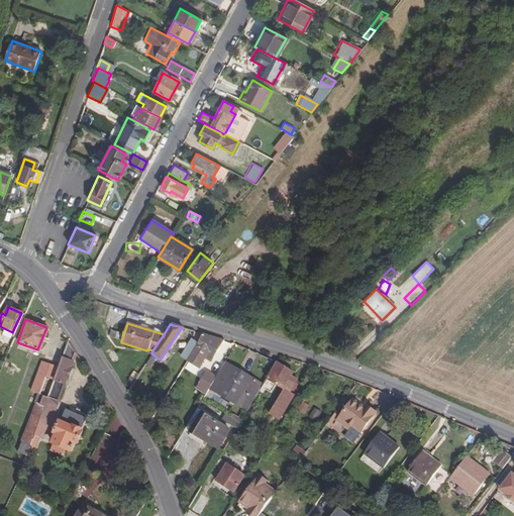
[(211,357),(221,339),(201,333),(198,340),(185,360),(197,369),(206,354),(211,357)]
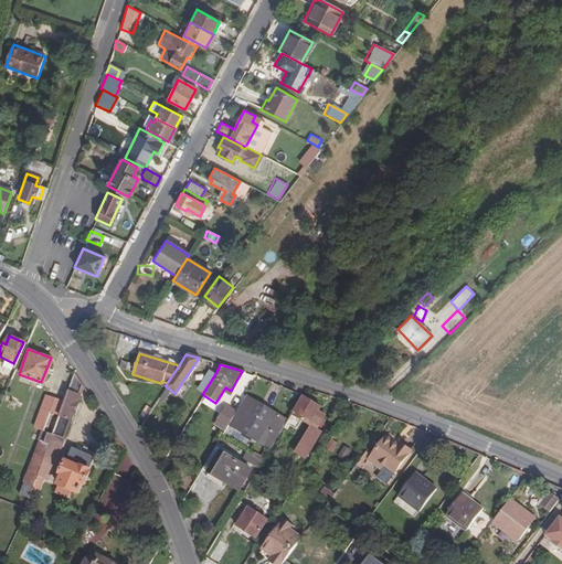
[(51,434),(61,437),(69,419),(72,413),(73,413),(77,402),(76,401),(78,393),(77,393),(81,384),(73,372),(62,403),(57,416),(51,434)]
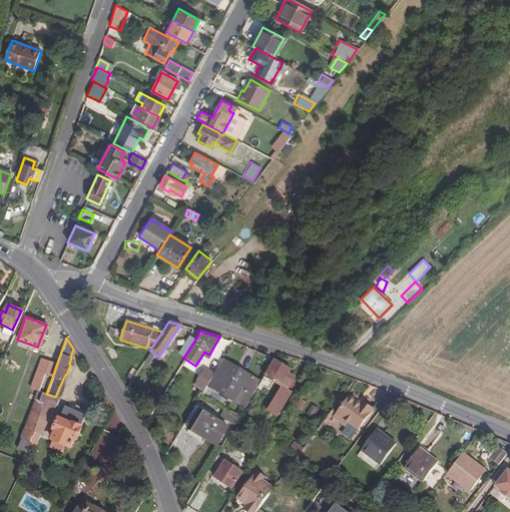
[(183,358),(191,344),(187,342),(179,355),(183,358)]
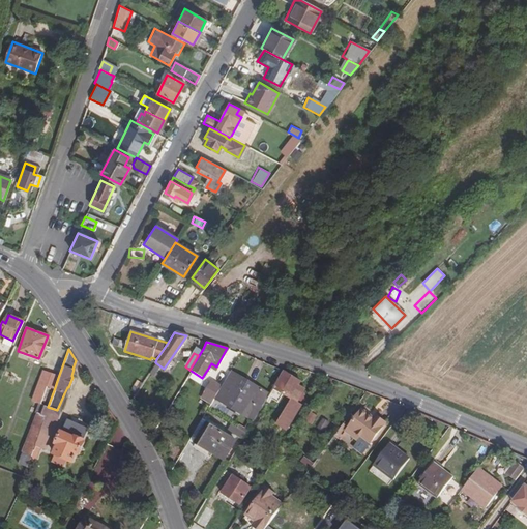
[(241,378),(228,371),(218,386),(211,399),(251,421),(259,409),(253,406),(261,390),(251,384),(242,397),(234,391),(241,378)]
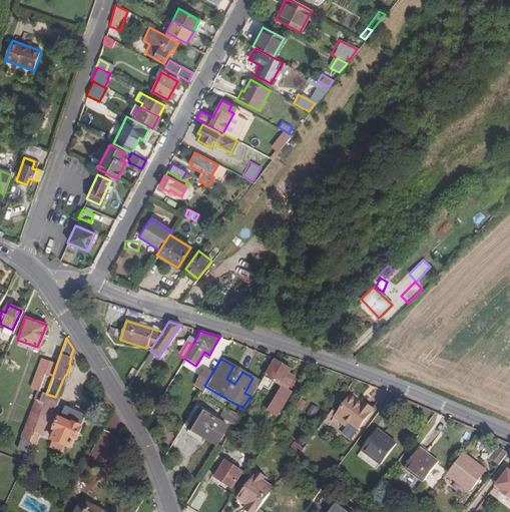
[(273,359),(263,375),(280,386),(265,409),(275,416),(290,392),(286,389),(293,377),(287,373),(290,368),(273,359)]
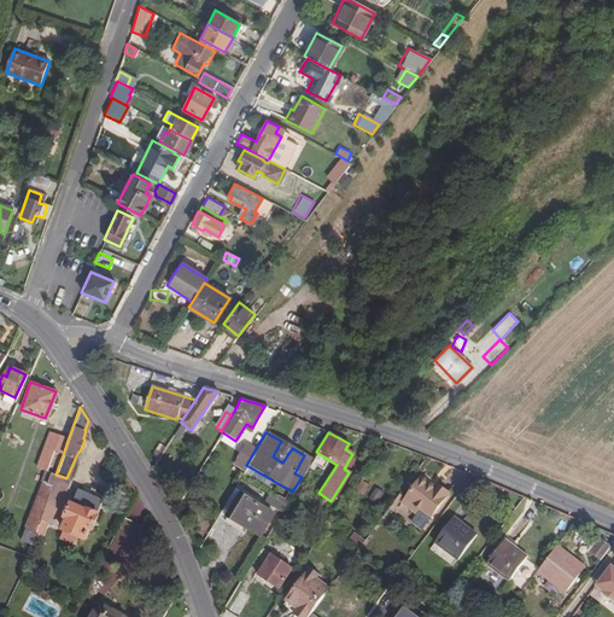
[(46,483),(48,473),(45,471),(53,452),(63,455),(68,441),(48,434),(35,469),(42,471),(39,482),(40,483),(24,527),(36,531),(52,485),(46,483)]
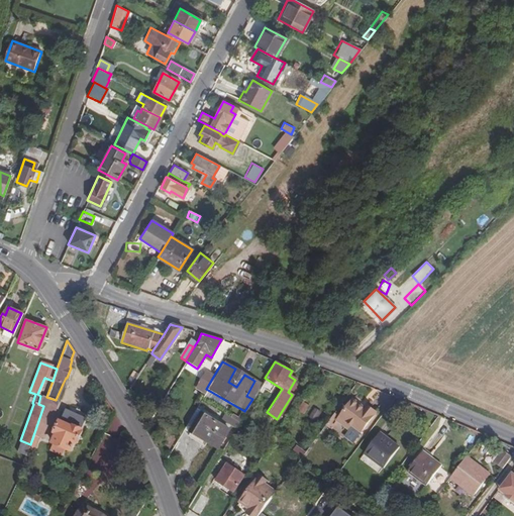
[(244,375),(235,369),(228,382),(236,387),(244,375)]
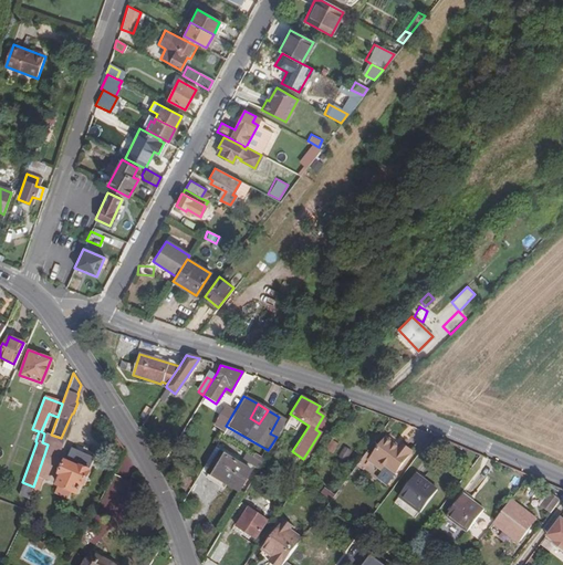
[(226,426),(233,412),(223,407),(215,422),(225,428),(226,426)]
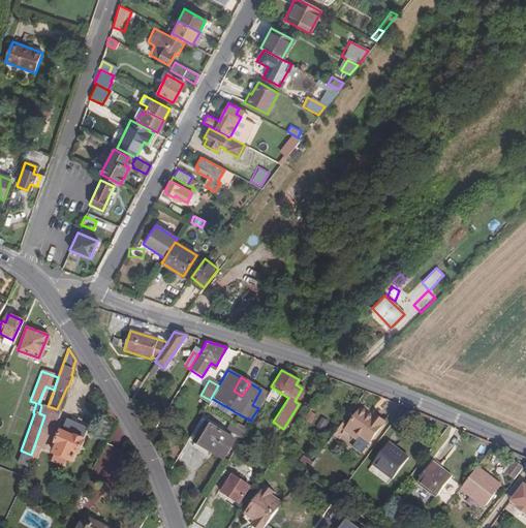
[(209,403),(210,400),(200,395),(198,397),(209,403)]
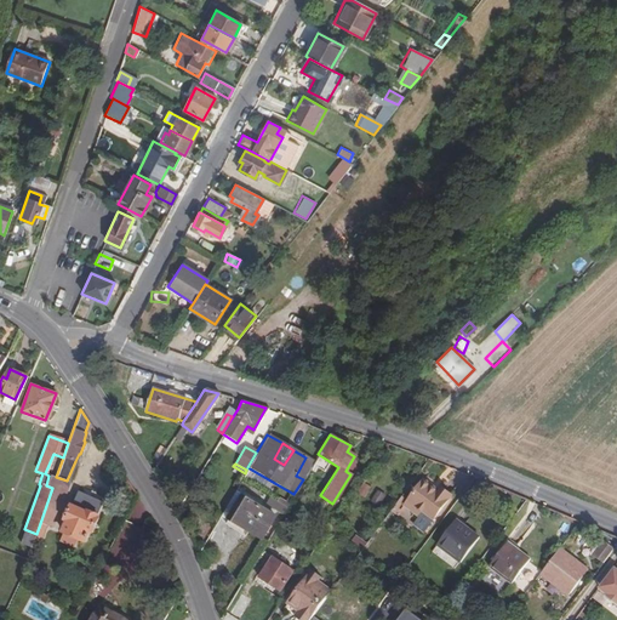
[(67,481),(56,477),(50,475),(49,476),(46,485),(52,488),(36,534),(33,544),(43,549),(67,481)]
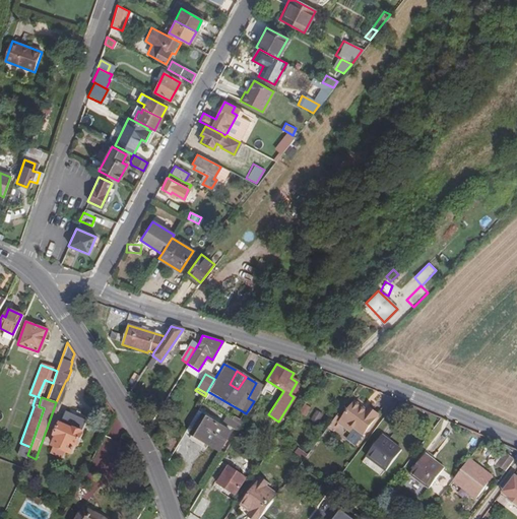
[(353,402),(340,419),(361,435),(376,414),(367,407),(365,409),(353,402)]
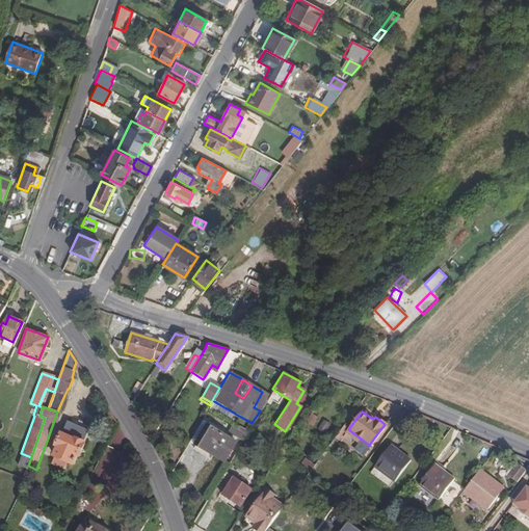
[(86,429),(65,420),(61,431),(60,430),(53,445),(56,446),(52,456),(53,456),(51,462),(62,467),(64,461),(72,465),(75,455),(78,455),(84,441),(82,440),(86,429)]
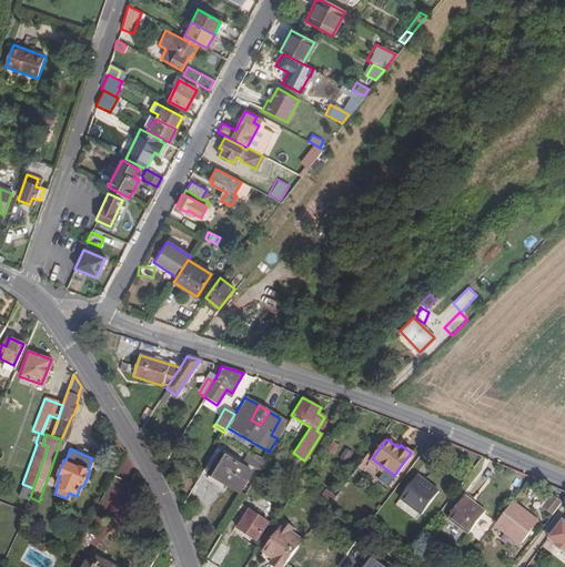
[(209,473),(223,482),(238,490),(249,472),(220,454),(209,473)]
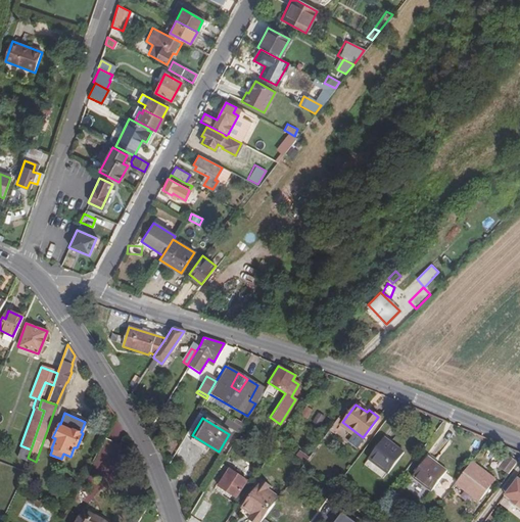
[(240,429),(245,420),(242,418),(237,427),(240,429)]
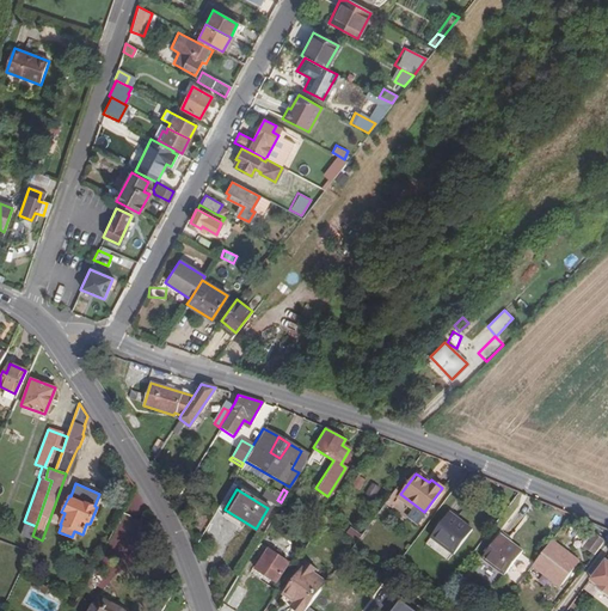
[(240,519),(225,509),(221,515),(237,525),(240,519)]
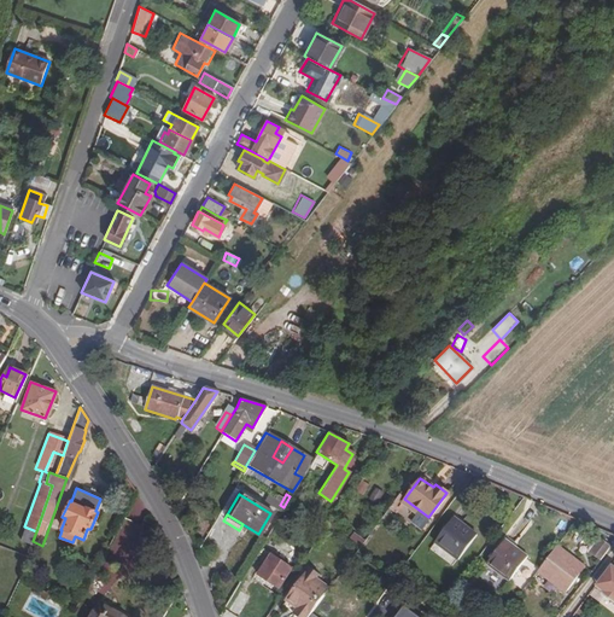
[(474,535),(451,517),(433,541),(456,558),(474,535)]
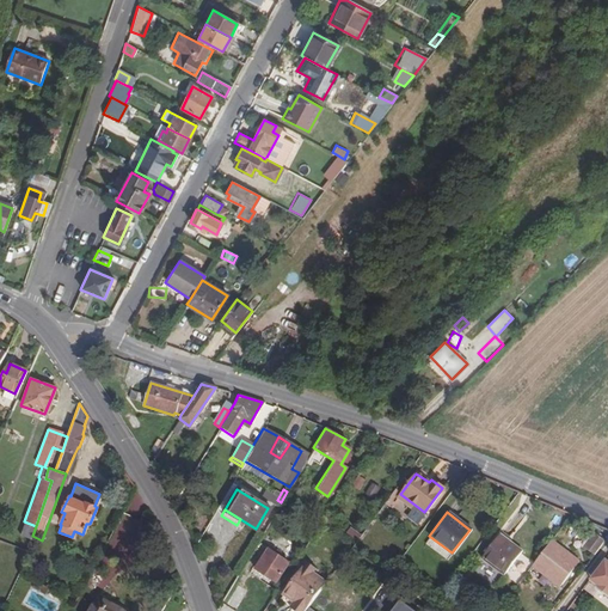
[(36,526),(24,521),(19,536),(30,541),(32,536),(36,526)]
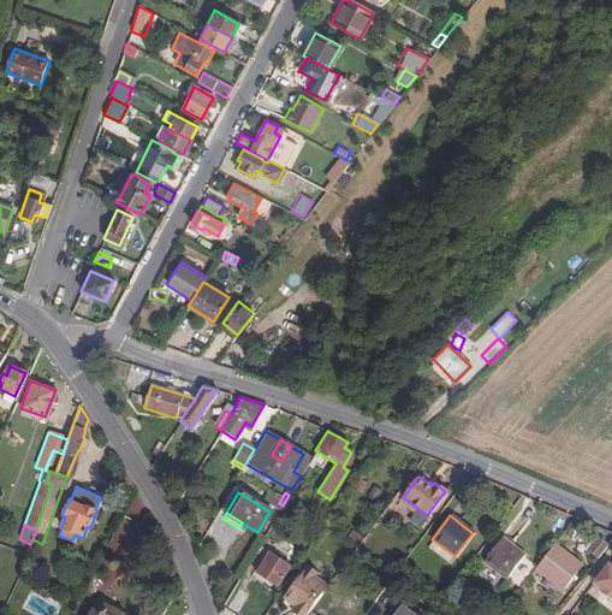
[(350,530),(346,537),(357,544),(362,537),(350,530)]
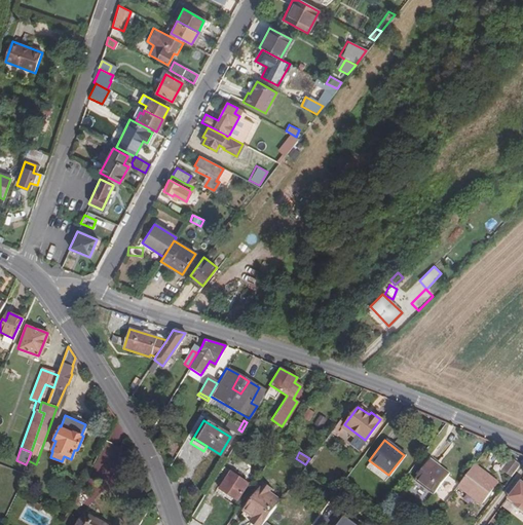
[(510,477),(519,464),(509,457),(499,469),(510,477)]
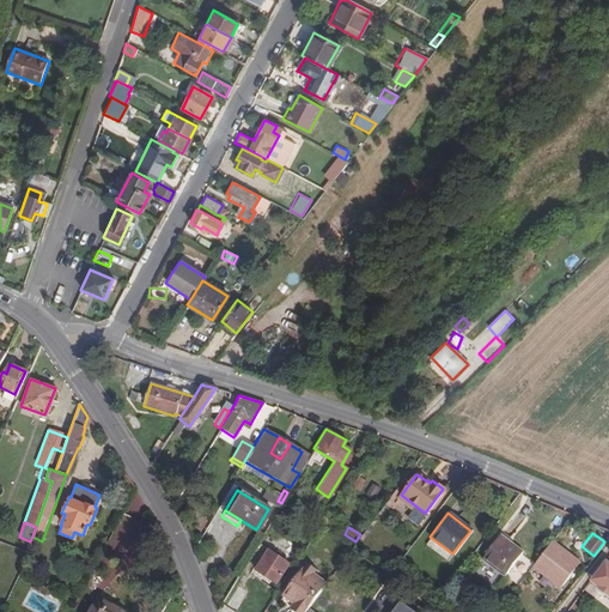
[(499,535),(482,558),(504,575),(521,552),(499,535)]
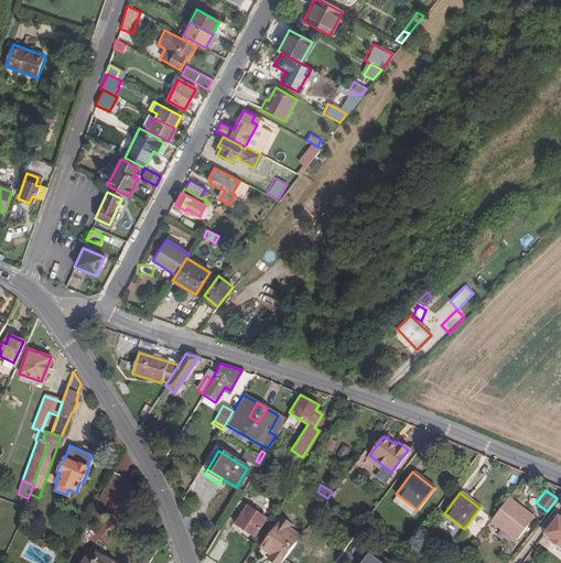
[(531,517),(507,498),(489,521),(514,540),(531,517)]
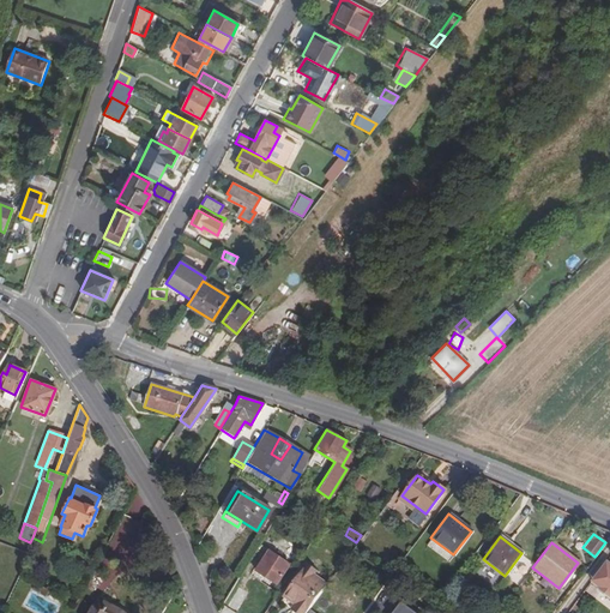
[(289,564),(266,550),(253,570),(276,584),(289,564)]
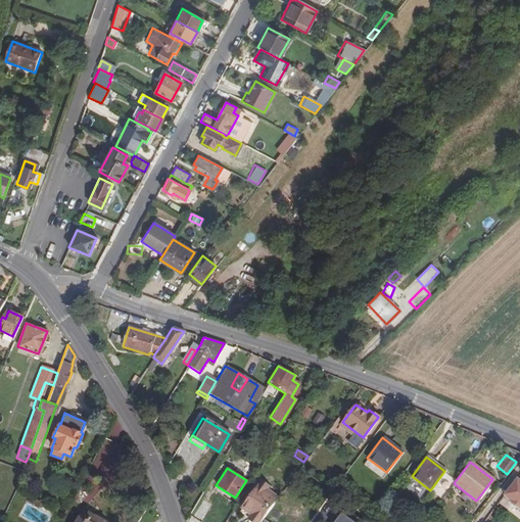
[(250,521),(260,521),(276,500),(266,492),(270,486),(262,479),(242,506),(251,513),(247,519),(250,521)]
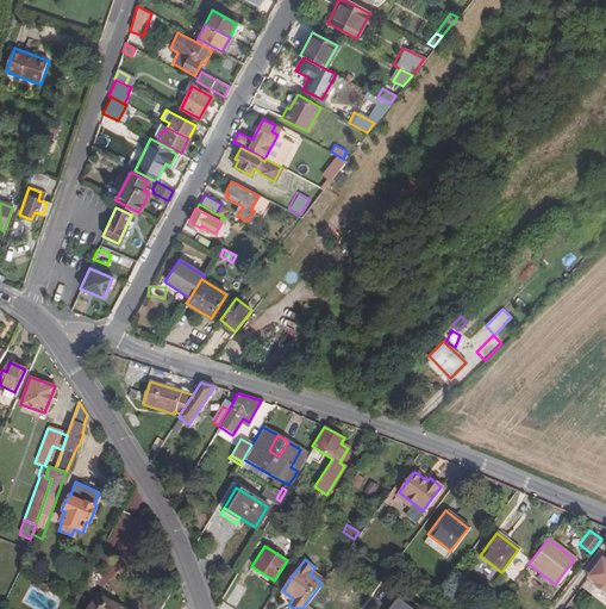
[(605,563),(600,559),(586,578),(595,584),(593,588),(605,596),(605,594),(605,563)]
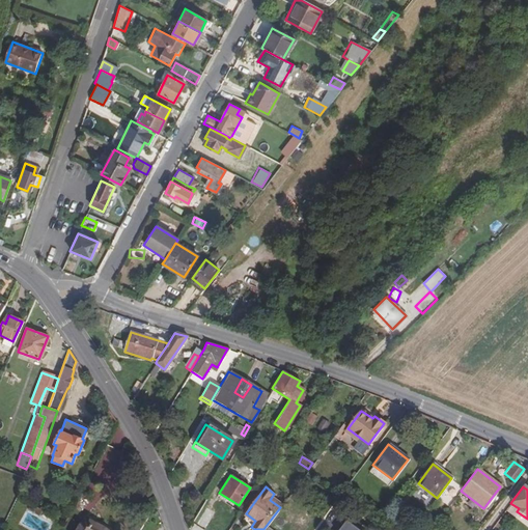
[(109,529),(83,517),(75,529),(109,529)]
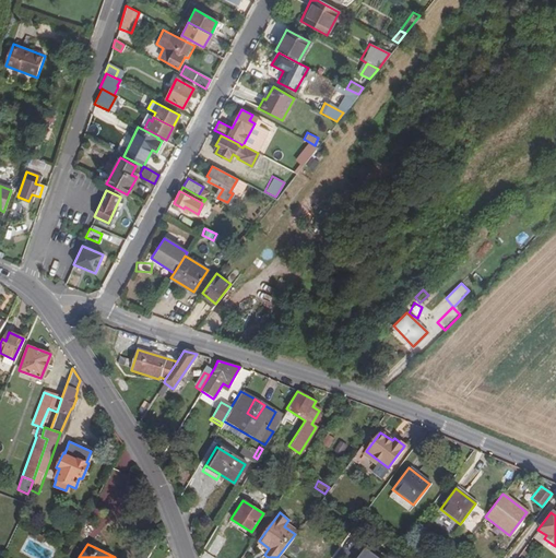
[(378,557),(365,547),(356,557),(378,557)]
